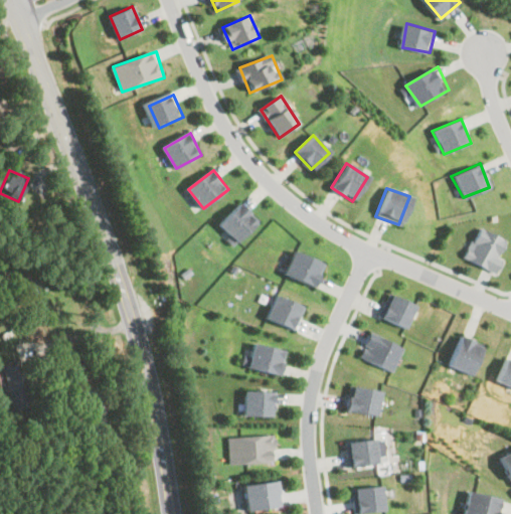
[(237,242),(259,221),(240,204),(220,224),(237,242)]
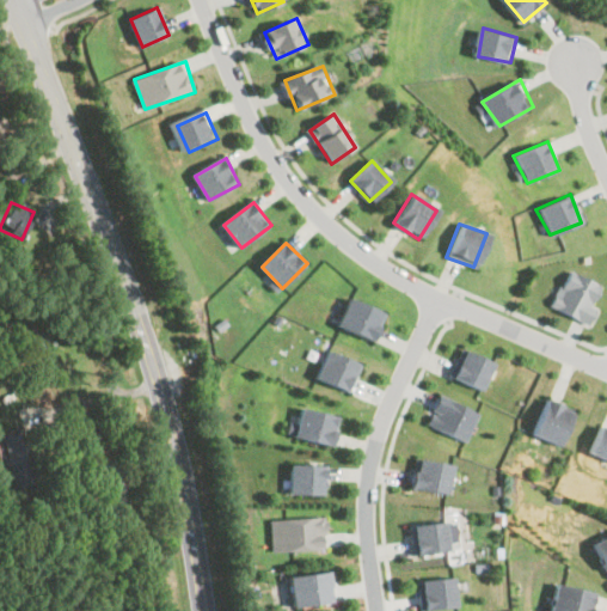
[(587,323),(601,285),(565,270),(550,309),(587,323)]
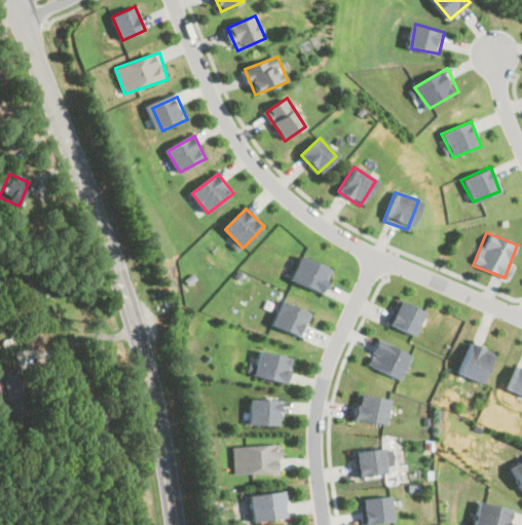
[(294,278),(326,294),(338,269),(305,255),(294,278)]
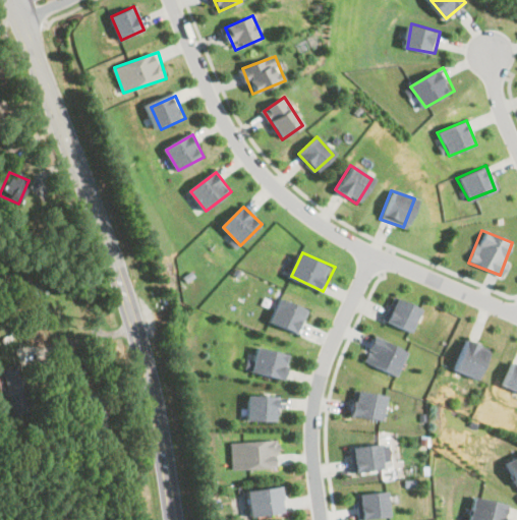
[(408,332),(418,309),(393,298),(383,321),(408,332)]
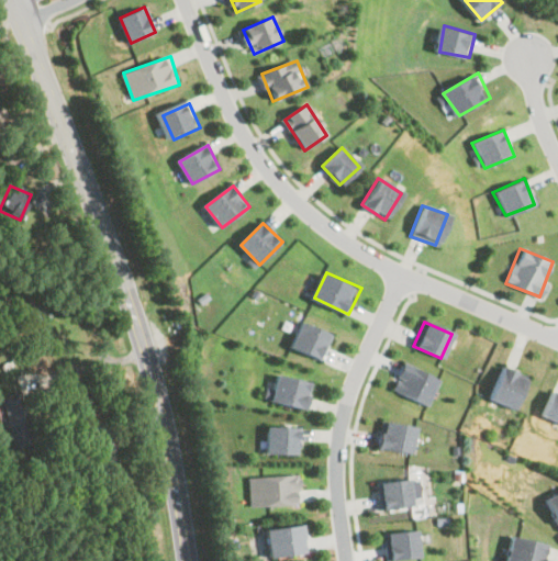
[(331,335),(300,323),(290,349),(320,361),(331,335)]
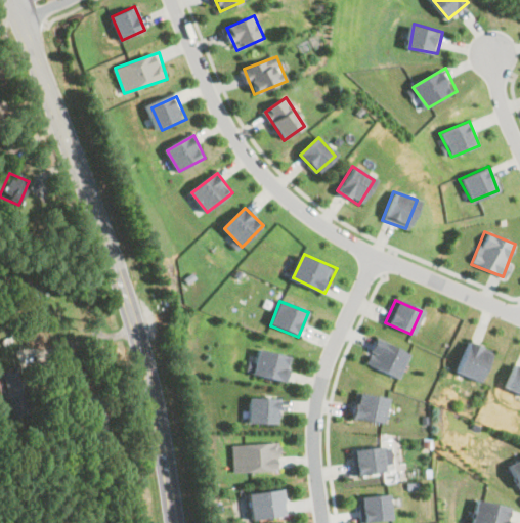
[(370,363),(402,379),(417,353),(381,338),(370,363)]
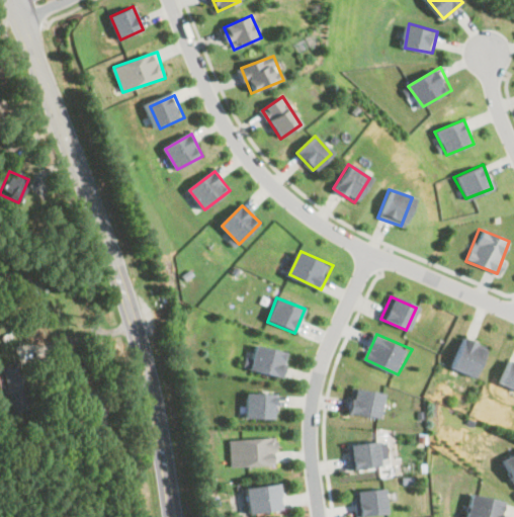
[(481,377),(492,348),(468,340),(457,369),(481,377)]
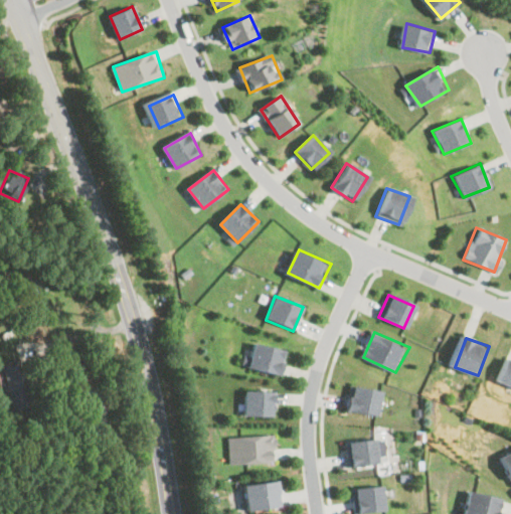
[(247,368),(278,375),(284,351),(253,344),(247,368)]
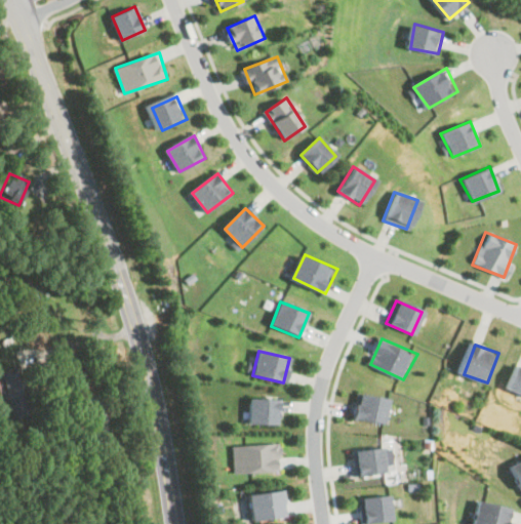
[(520,369),(515,367),(508,390),(520,394),(520,369)]
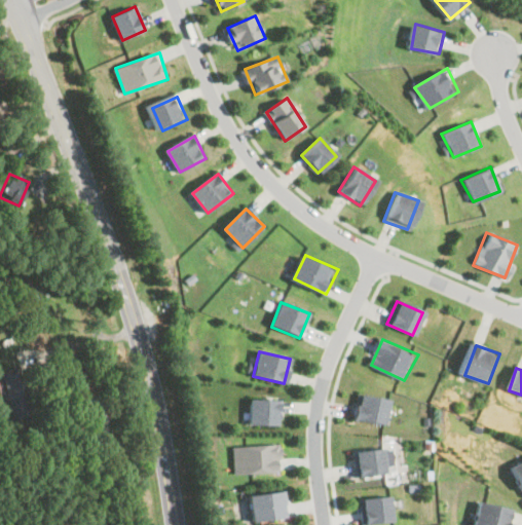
[(17,425),(38,419),(23,370),(3,376),(17,425)]
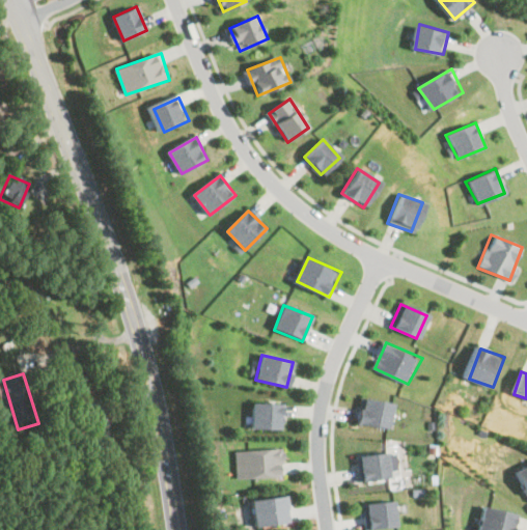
[(393,405),(361,399),(357,423),(389,428),(393,405)]
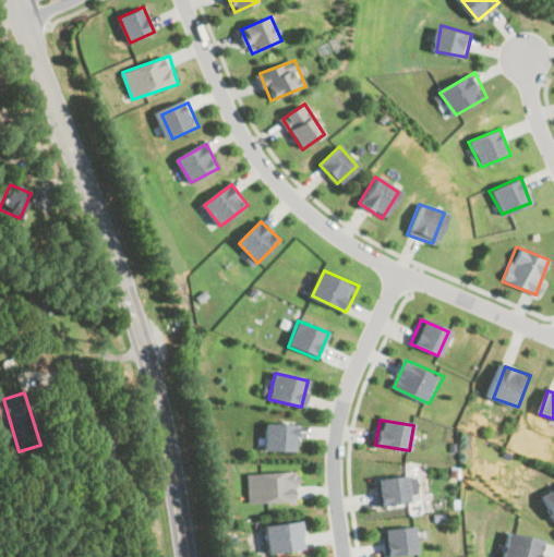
[(273,423),(272,451),(302,452),(302,424),(273,423)]
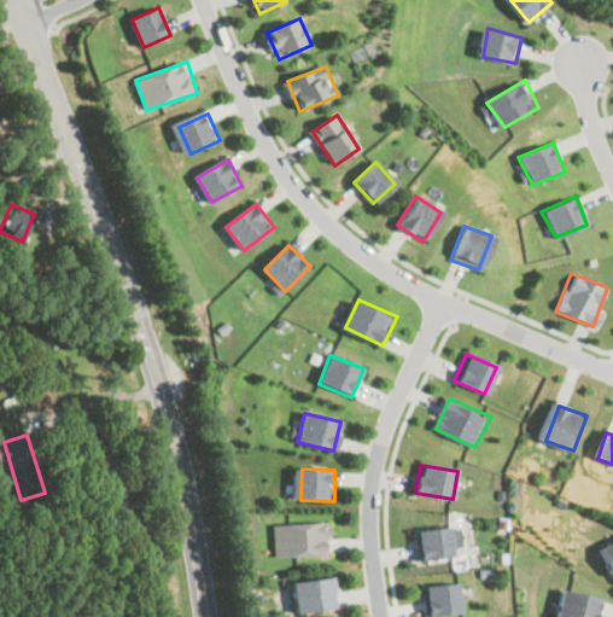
[(275,524),(275,557),(328,556),(328,524),(275,524)]
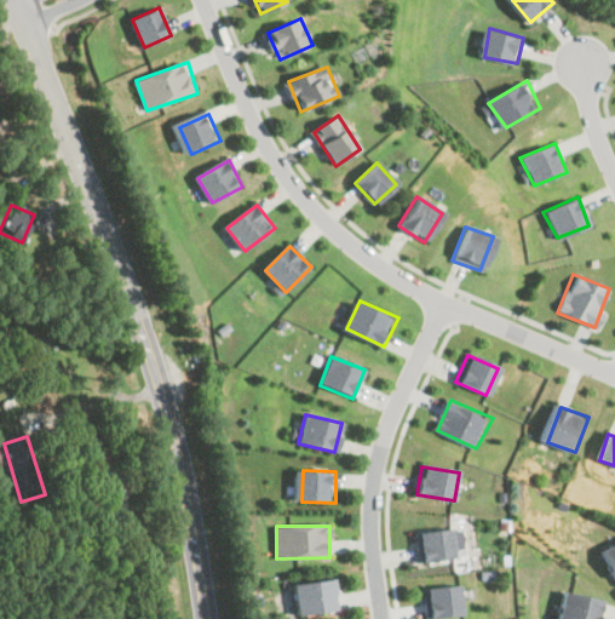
[(421,563),(455,557),(450,528),(417,534),(421,563)]
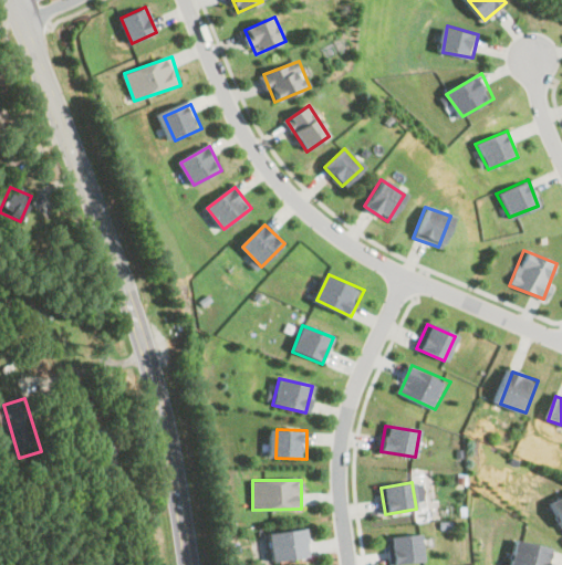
[(561,497),(551,502),(561,524),(561,497)]
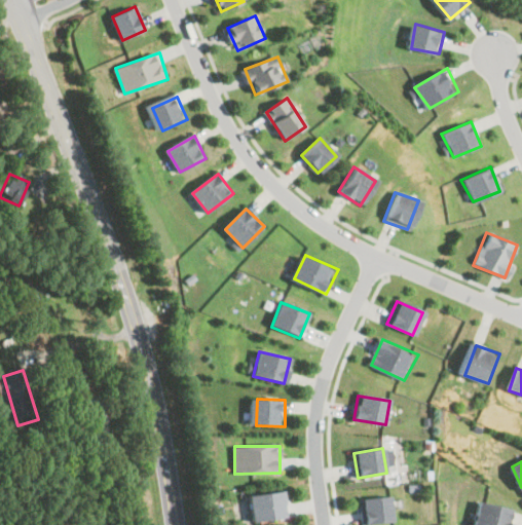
[(285,518),(282,492),(250,496),(252,522),(285,518)]
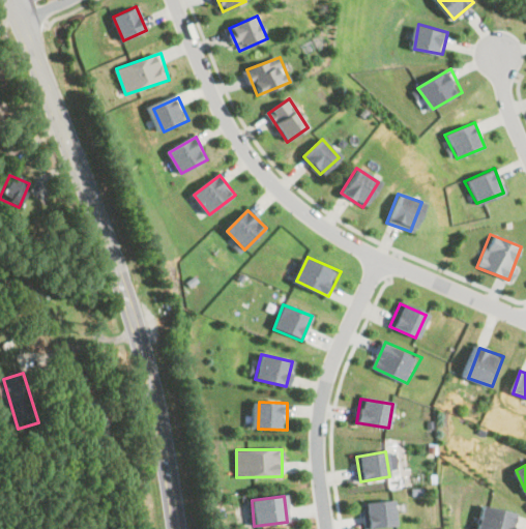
[(363,504),(367,528),(377,528),(397,526),(392,500),(363,504)]
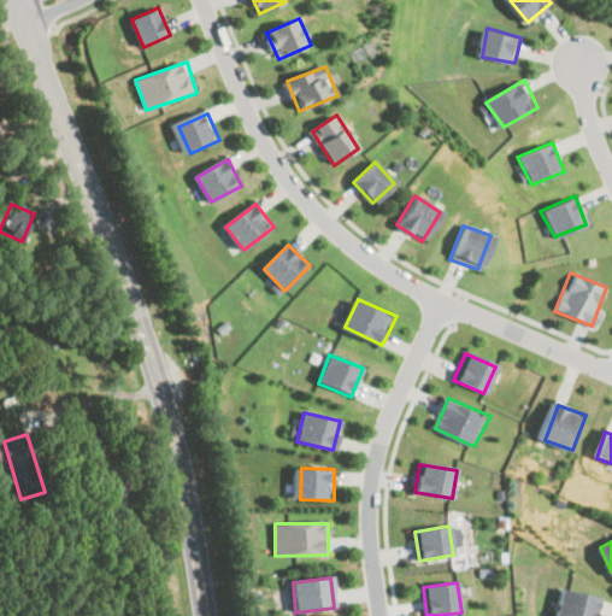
[(600,615),(605,598),(562,591),(557,615),(600,615)]
